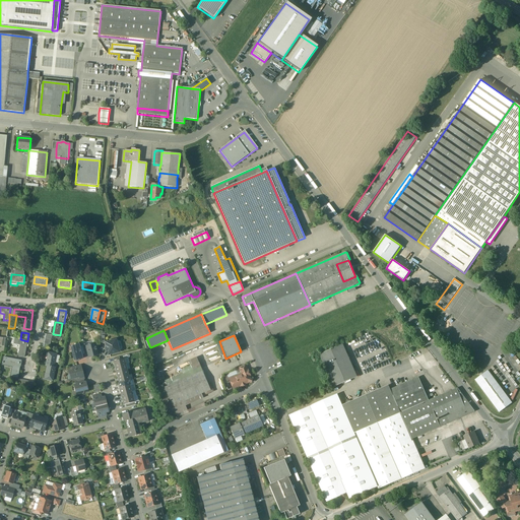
[(20,339),(14,338),(13,344),(20,345),(18,356),(24,358),(27,341),(20,339)]
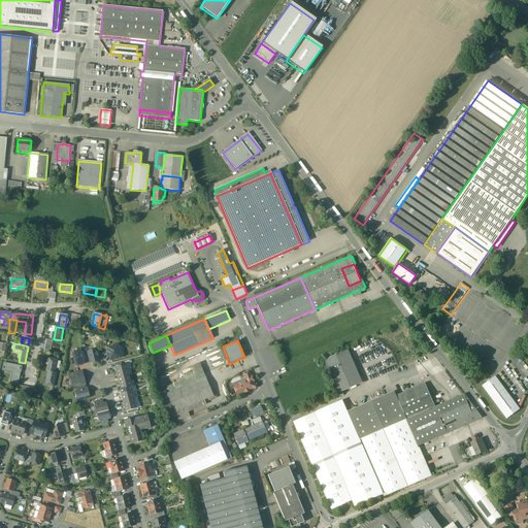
[(118,345),(107,349),(108,352),(107,353),(108,357),(109,357),(110,360),(121,358),(118,345)]
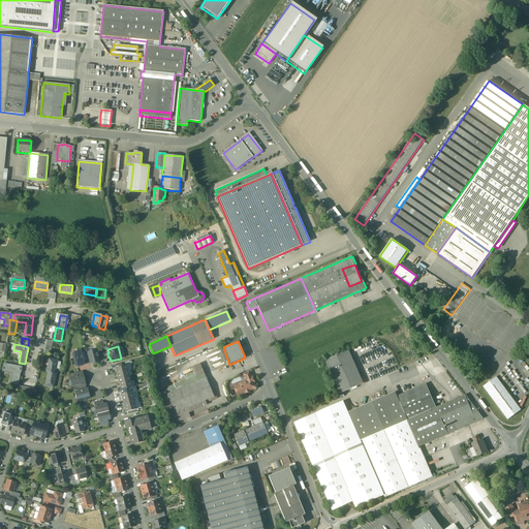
[(81,350),(71,353),(75,367),(75,368),(84,366),(84,362),(81,352),(81,350)]
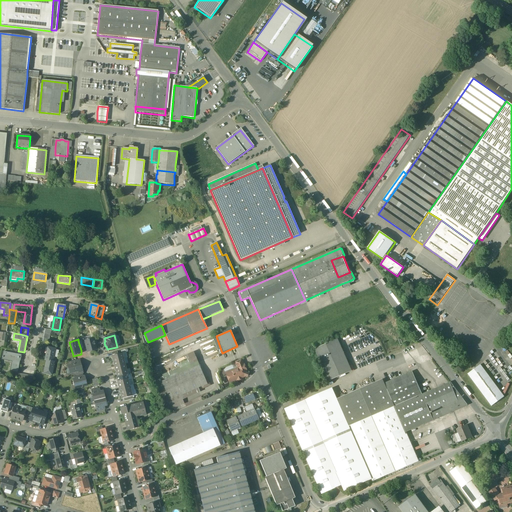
[(93,339),(85,341),(85,343),(87,349),(87,352),(96,350),(93,339)]
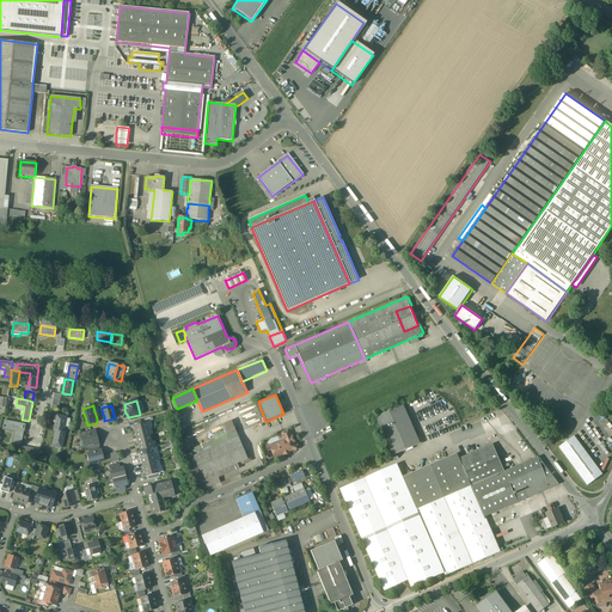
[(403,405),(375,417),(392,456),(420,444),(403,405)]
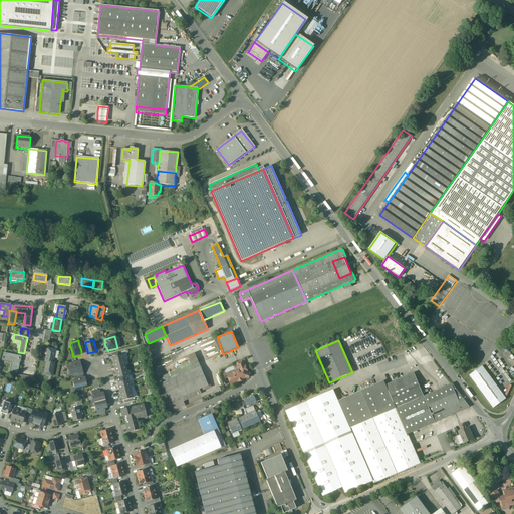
[(55,351),(48,349),(45,362),(47,362),(53,363),(54,358),(55,351)]
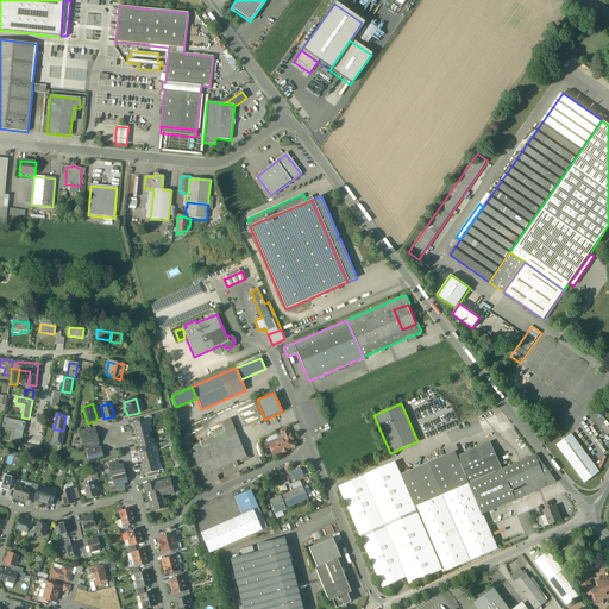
[(25,422),(4,419),(2,426),(16,428),(14,438),(13,443),(22,444),(24,427),(25,427),(25,422)]
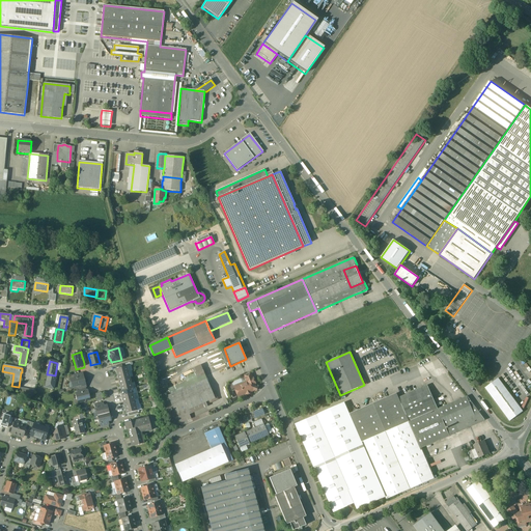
[(168,389),(170,395),(206,380),(200,365),(192,369),(194,373),(185,378),(187,381),(168,389)]
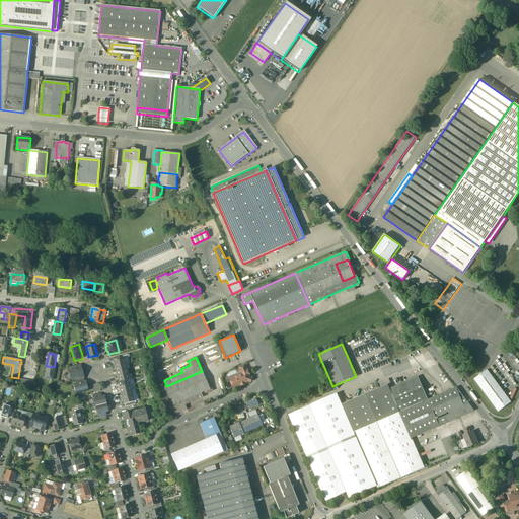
[(114,361),(113,361),(115,367),(126,364),(124,358),(114,361)]
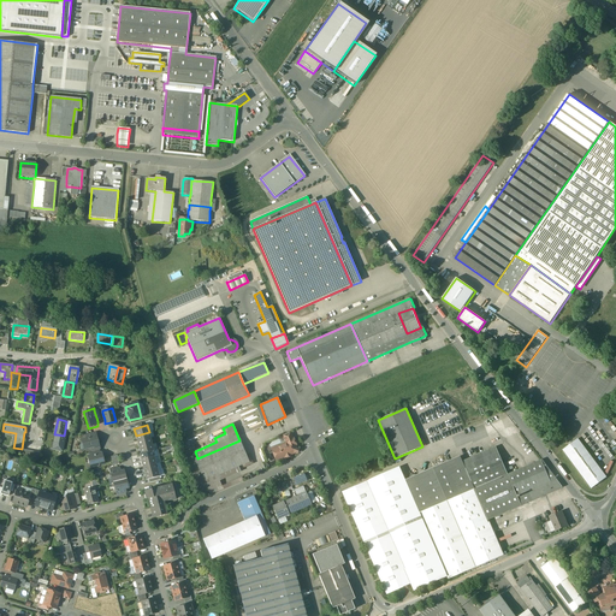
[(149,432),(136,436),(137,442),(150,438),(149,432)]
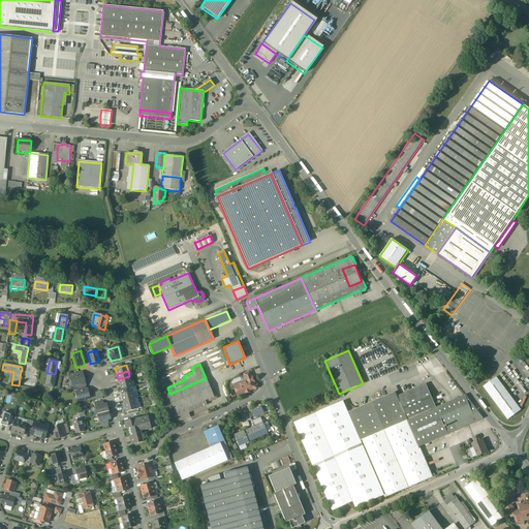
[(55,374),(49,373),(45,385),(54,386),(56,374),(55,374)]
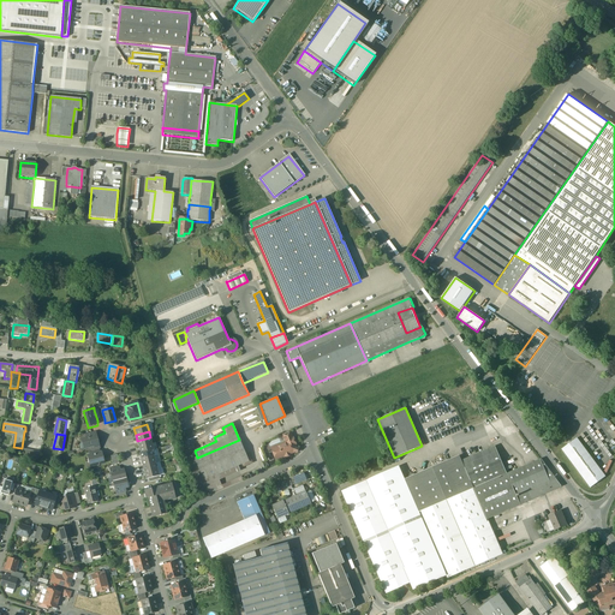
[(95,436),(85,439),(82,440),(85,449),(91,447),(99,446),(96,436),(95,436)]
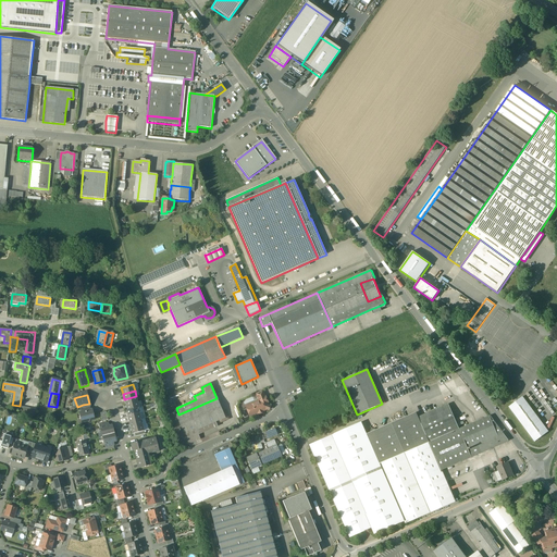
[(136,396),(124,399),(125,405),(137,401),(136,396)]
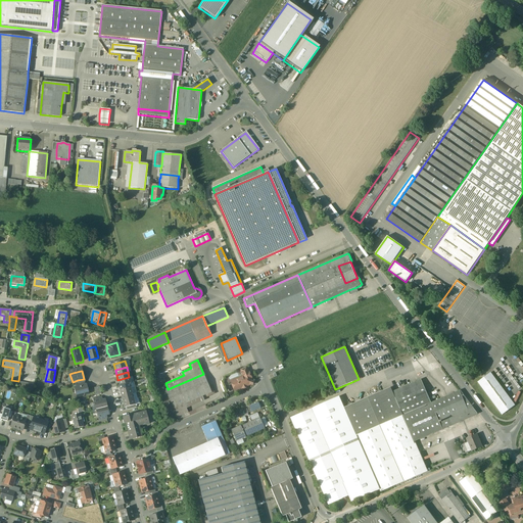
[(515,406),(490,372),(477,382),(502,415),(515,406)]
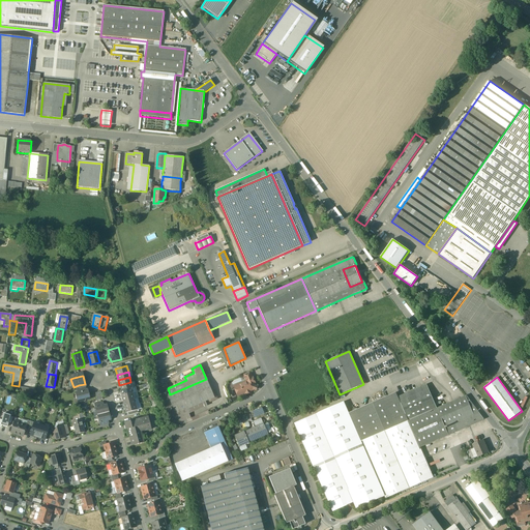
[(252,378),(245,381),(246,381),(246,382),(239,385),(240,386),(236,388),(238,393),(241,392),(243,394),(245,394),(249,392),(249,391),(253,390),(255,390),(257,387),(255,386),(254,384),(255,383),(253,378),(252,378)]
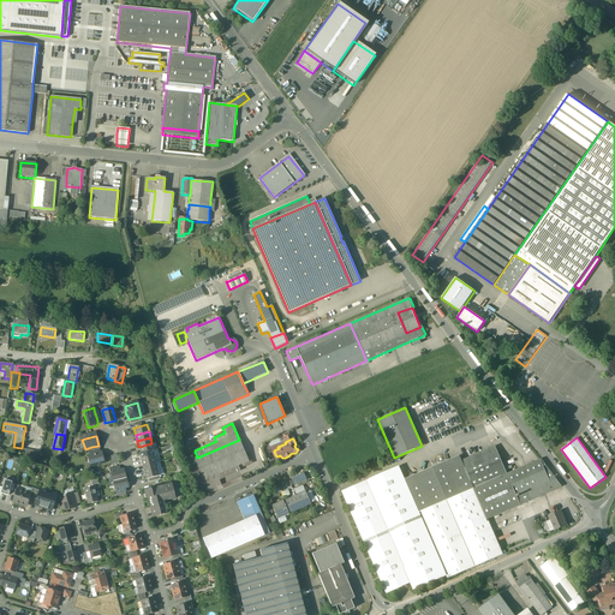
[(197,458),(193,459),(198,470),(203,481),(204,481),(215,476),(234,467),(232,461),(245,457),(245,455),(239,440),(197,458)]
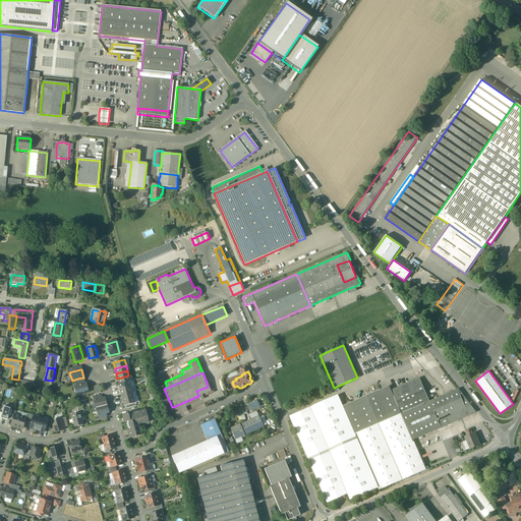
[(128,375),(117,379),(119,384),(119,385),(129,382),(130,382),(128,375)]
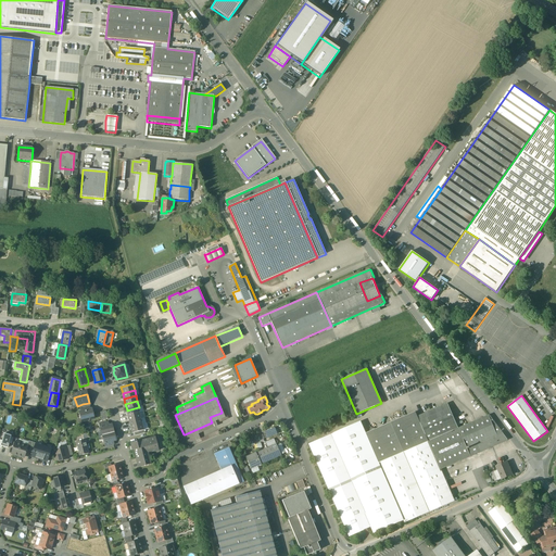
[(447,404),(417,416),(429,442),(458,429),(447,404)]
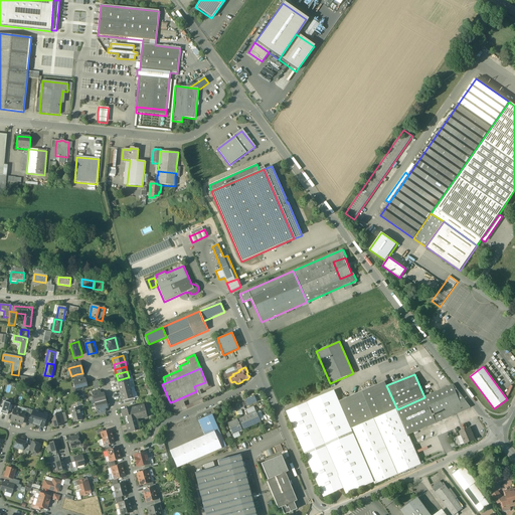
[(162,384),(165,383),(163,377),(162,376),(156,379),(155,379),(158,386),(162,384)]
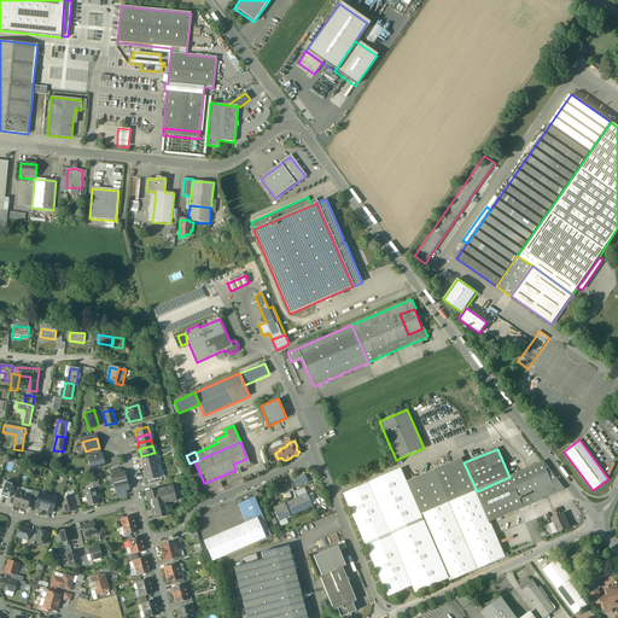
[(153,453),(141,456),(141,455),(140,456),(141,462),(155,459),(153,453)]
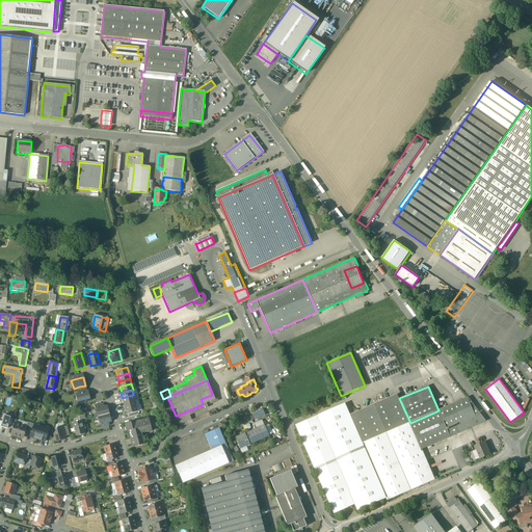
[(77,394),(76,395),(78,403),(90,400),(88,392),(86,392),(77,394)]
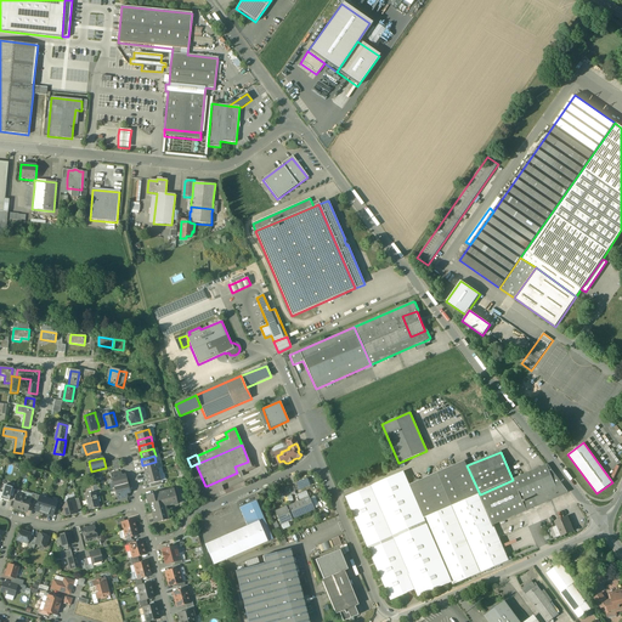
[(248,462),(235,467),(237,473),(246,470),(247,473),(255,469),(252,459),(248,461),(248,462)]
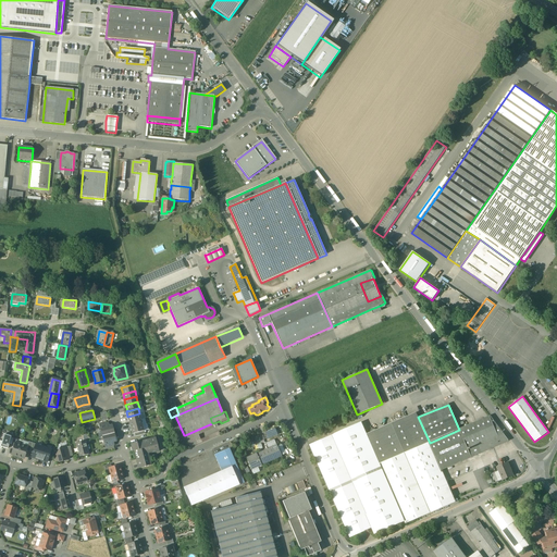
[(139,413),(127,417),(128,422),(141,419),(139,413)]
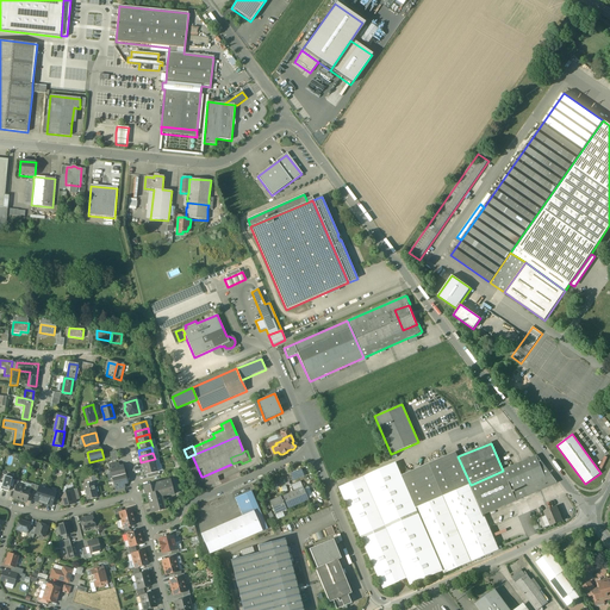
[(456,453),(403,477),(416,508),(443,496),(471,485),(458,456),(458,458),(456,453)]
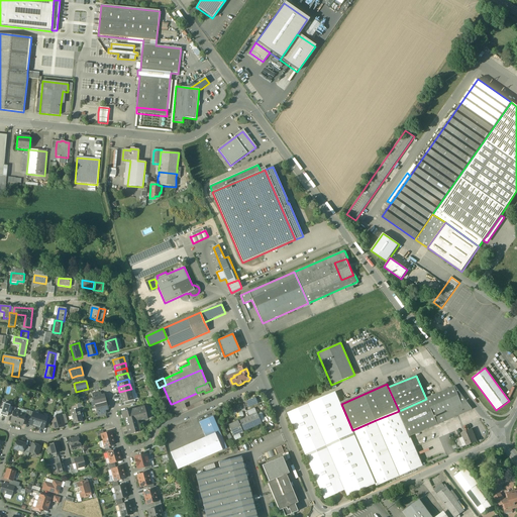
[(167,395),(163,386),(159,388),(162,397),(163,397),(167,395)]
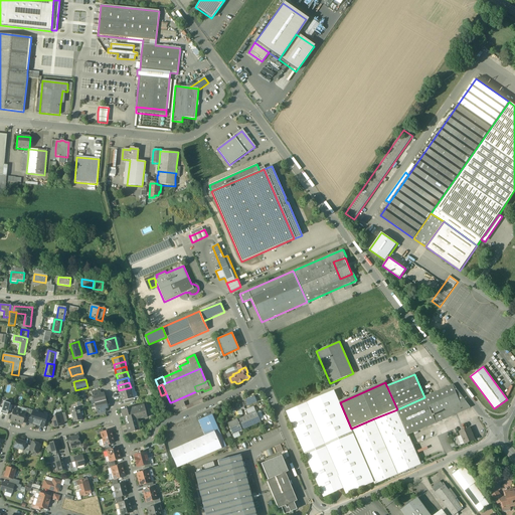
[(424,397),(397,409),(408,435),(470,407),(453,384),(424,397)]
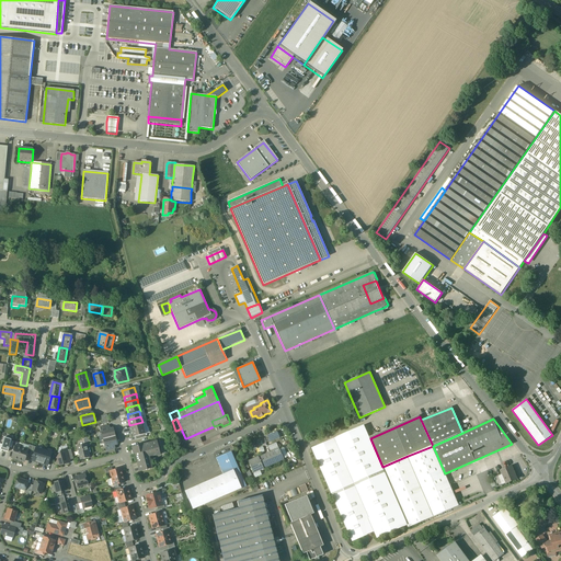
[(142,422),(129,425),(132,432),(144,428),(142,422)]
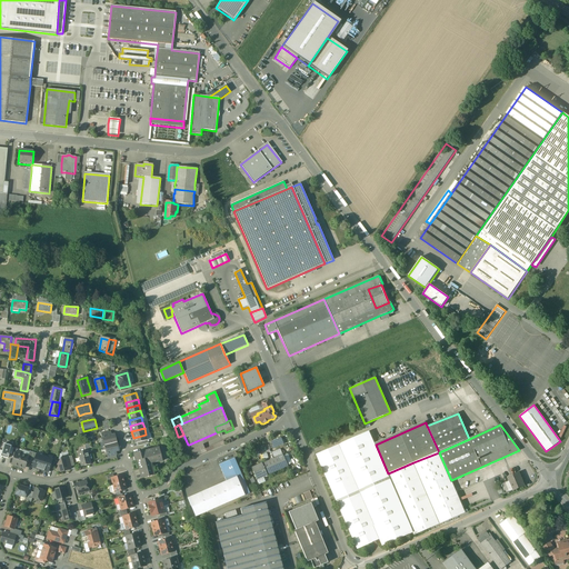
[(369,431),(339,445),(380,539),(383,546),(413,532),(388,473),(376,445),(369,431)]
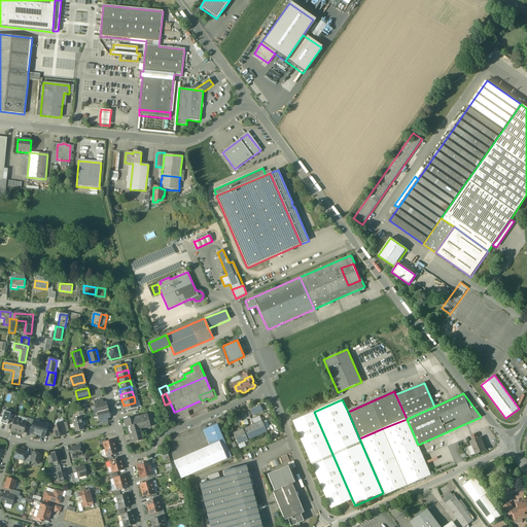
[(103,403),(95,406),(97,413),(108,410),(106,402),(103,403)]
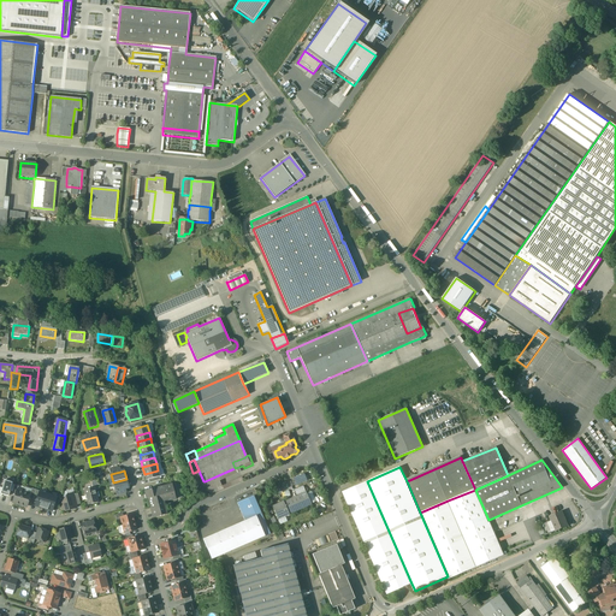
[(158,471),(144,474),(146,480),(149,479),(159,477),(158,471)]
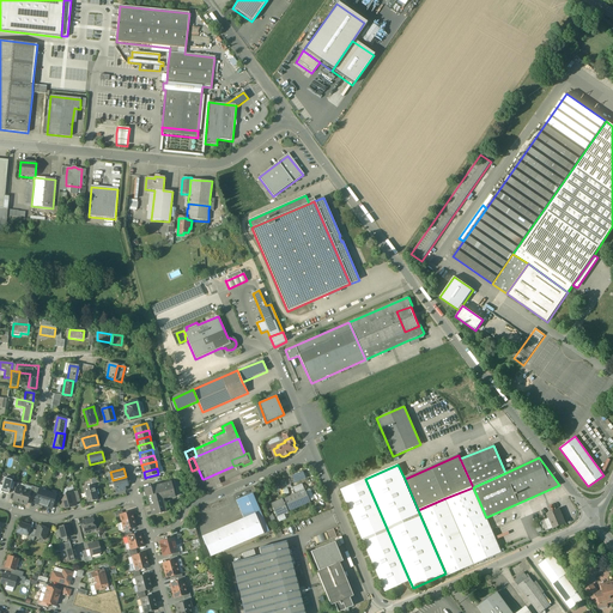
[(202,479),(198,468),(193,471),(192,471),(190,472),(196,485),(204,481),(204,479),(202,479)]
